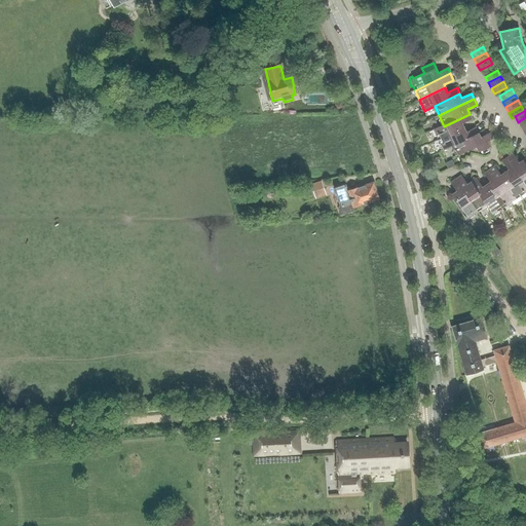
[(470,114),(444,126),(443,124),(434,129),(439,140),(464,128),(462,123),(472,119),(470,114)]
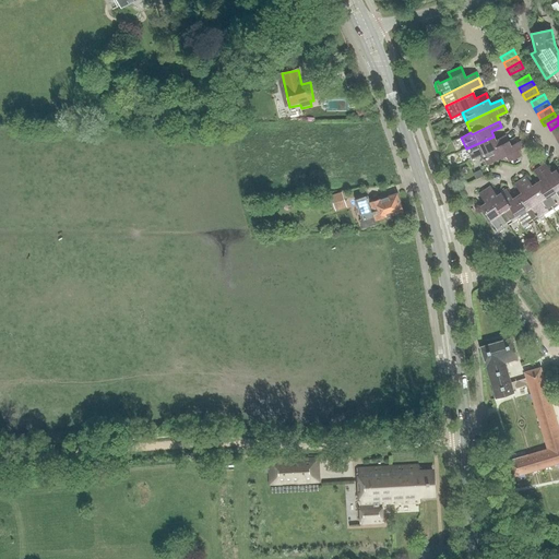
[(494,137),(466,149),(472,161),(483,155),(509,143),(506,135),(496,140),(494,137)]
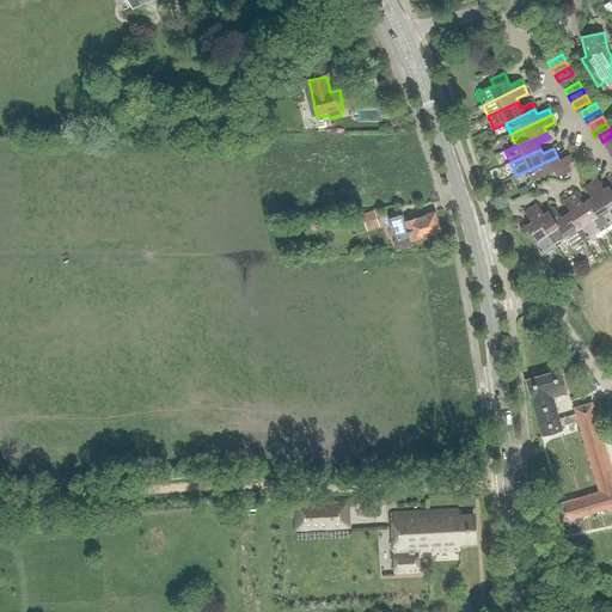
[(558,160),(557,157),(528,170),(533,181),(555,171),(558,178),(571,171),(568,165),(574,161),(570,154),(558,160)]
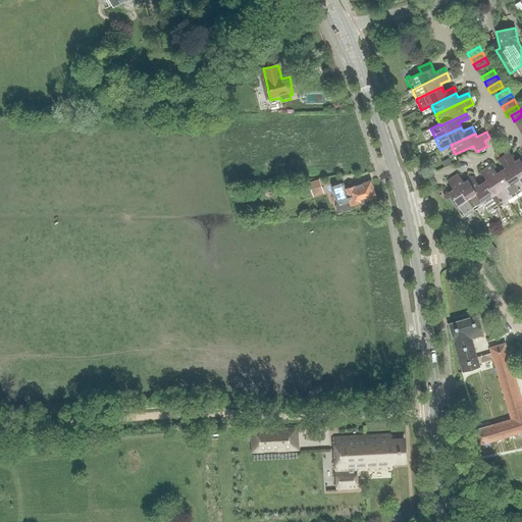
[(521,179),(521,159),(521,158),(515,161),(510,153),(506,155),(521,179)]
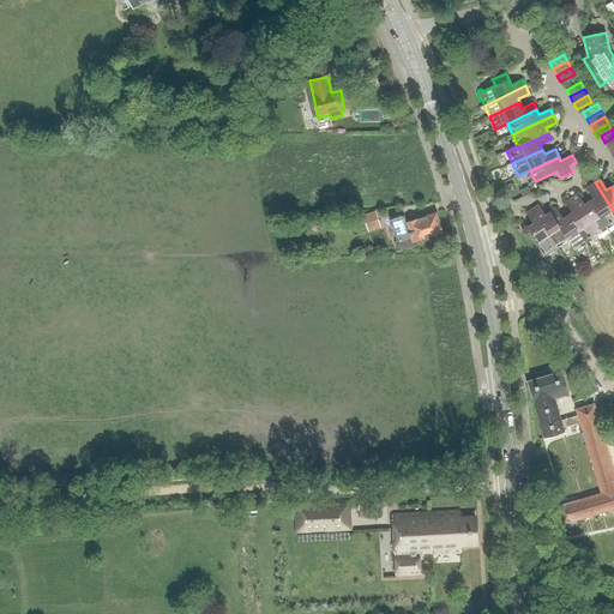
[(609,228),(613,224),(613,211),(595,182),(587,188),(594,199),(591,200),(609,228)]
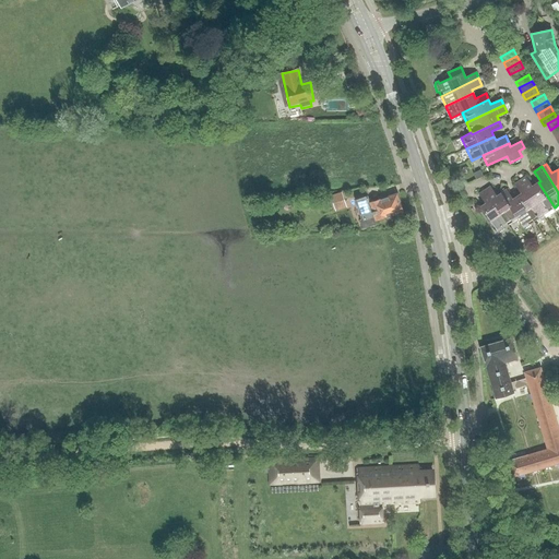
[(526,177),(522,179),(545,214),(555,207),(538,182),(533,186),(526,177)]
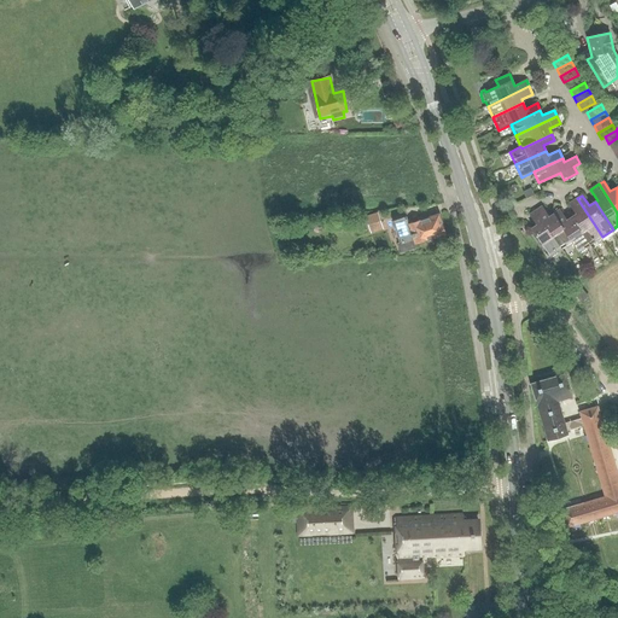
[(576,214),(573,216),(592,244),(602,237),(577,198),(569,204),(576,214)]
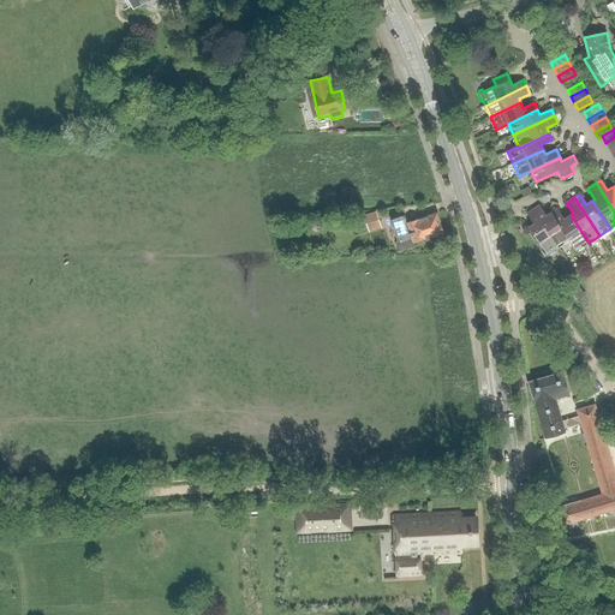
[(571,239),(553,212),(547,216),(539,206),(533,209),(559,248),(571,239)]
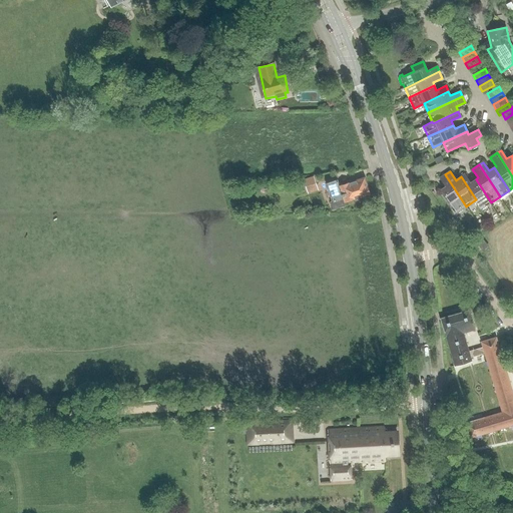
[(456,212),(466,206),(445,174),(440,178),(445,186),(441,189),(456,212)]
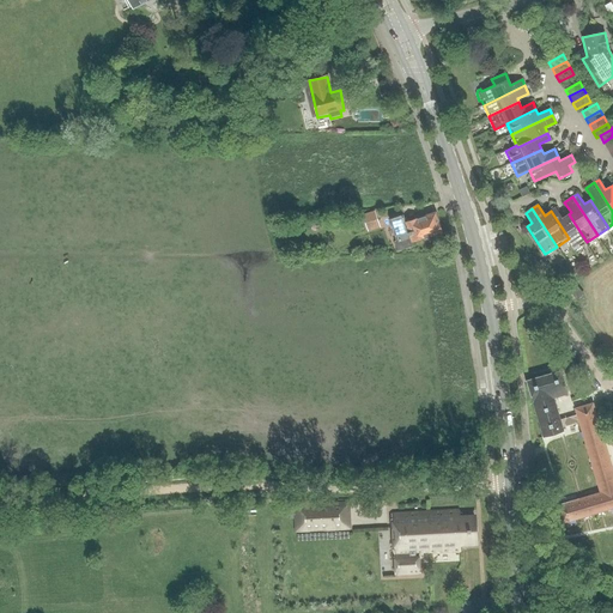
[(576,249),(587,242),(569,214),(563,218),(556,208),(551,211),(569,238),(576,249)]
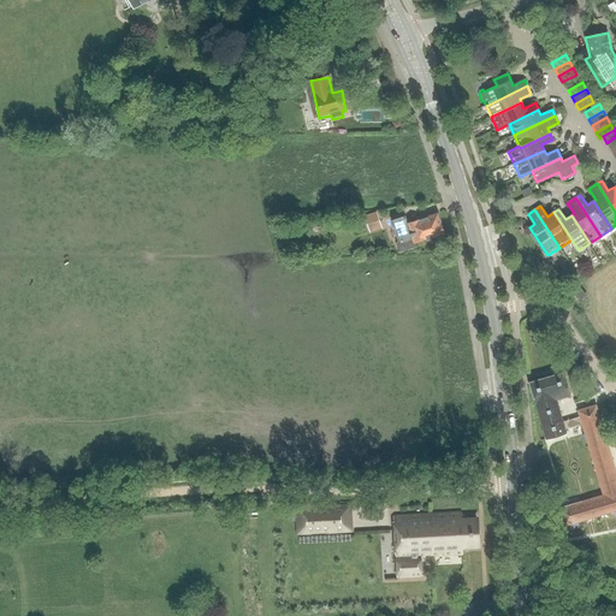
[(381,230),(375,212),(363,215),(368,234),(381,230)]
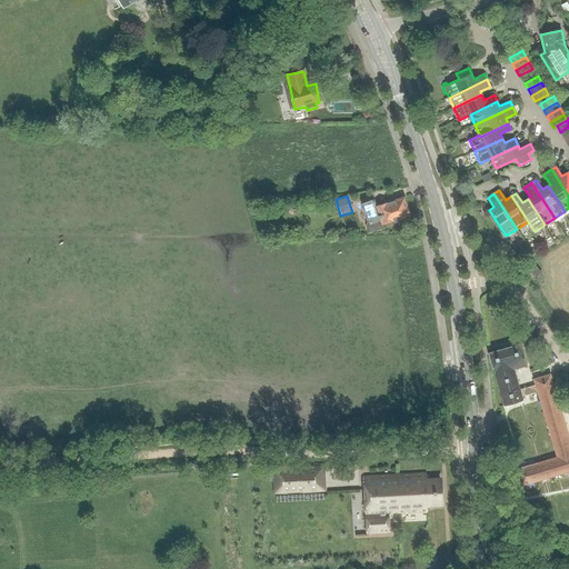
[(375,207),(372,200),(360,205),(367,225),(365,225),(367,233),(383,228),(383,225),(396,221),(397,225),(409,221),(407,217),(410,216),(405,198),(375,207)]
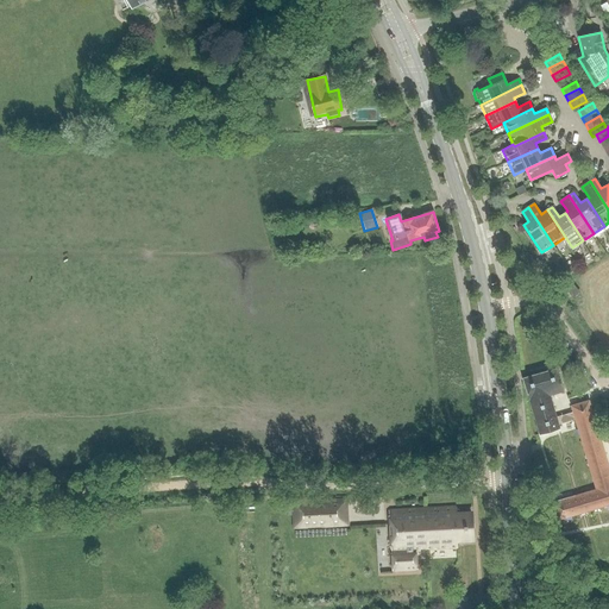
[(579,294),(572,286),(567,289),(575,297),(579,294)]
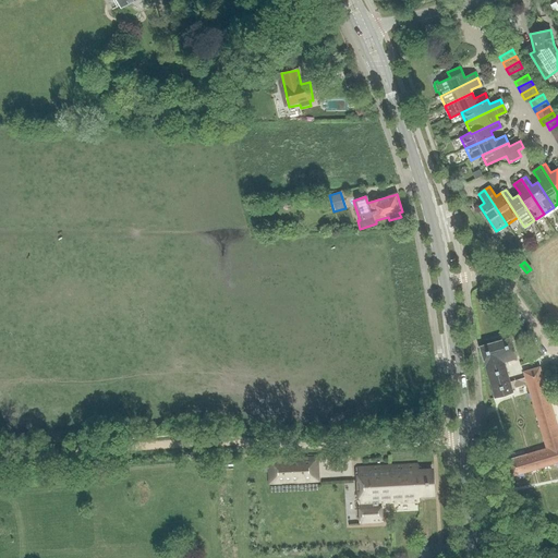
[(514,352),(510,338),(480,347),(495,398),(513,392),(512,389),(528,385),(546,449),(506,461),(511,476),(557,462),(557,427),(540,367),(523,372),(525,378),(510,383),(505,363),(517,359),(514,352)]
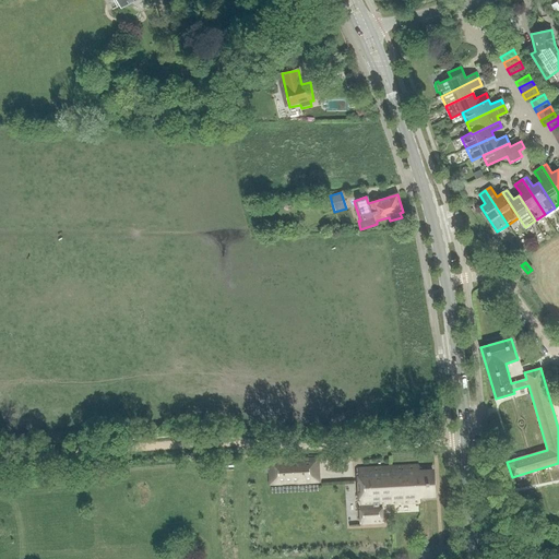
[(271,461),(272,483),(318,480),(317,459),(271,461)]
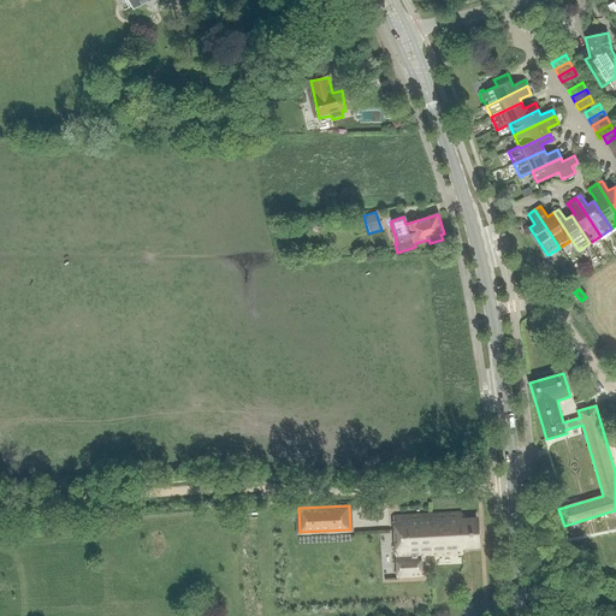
[(432,556),(465,555),(463,548),(479,546),(477,519),(462,520),(462,511),(430,514),(432,556)]
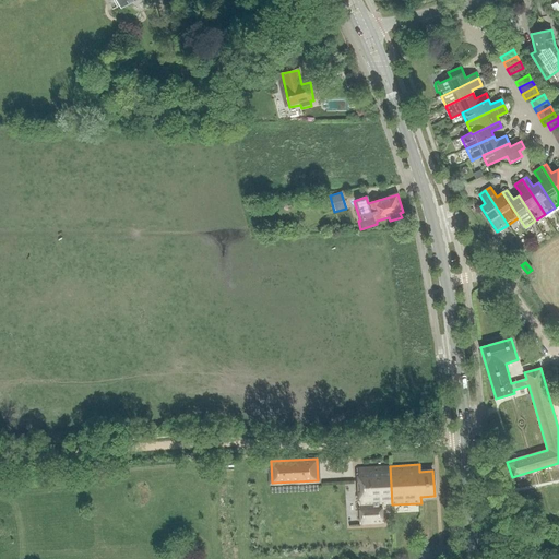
[(390,466),(358,467),(360,524),(382,523),(381,504),(392,504),(390,466)]
